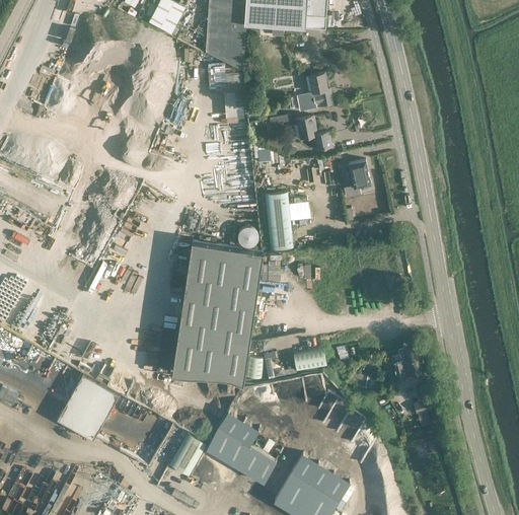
[(171,34),(186,7),(171,0),(160,0),(149,22),(171,34)]
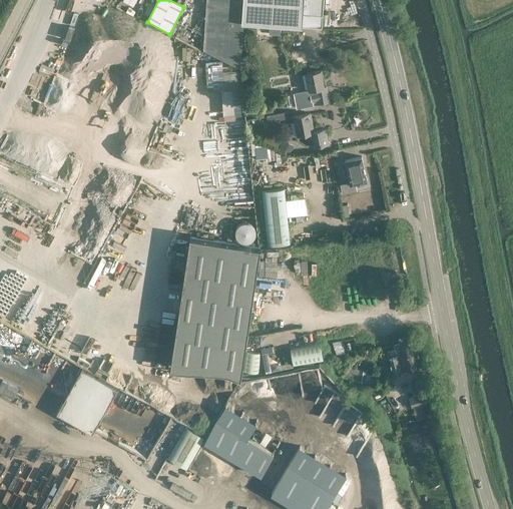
[(243,26),(241,26),(242,20),(240,20),(241,2),(231,1),(231,0),(206,0),(202,52),(239,70),(243,26)]
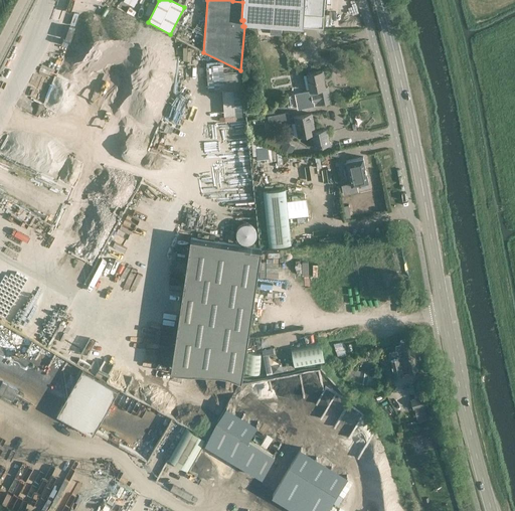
[(244,0),(243,20),(242,26),(244,26),(304,30),(323,32),(324,18),(325,0),(244,0)]
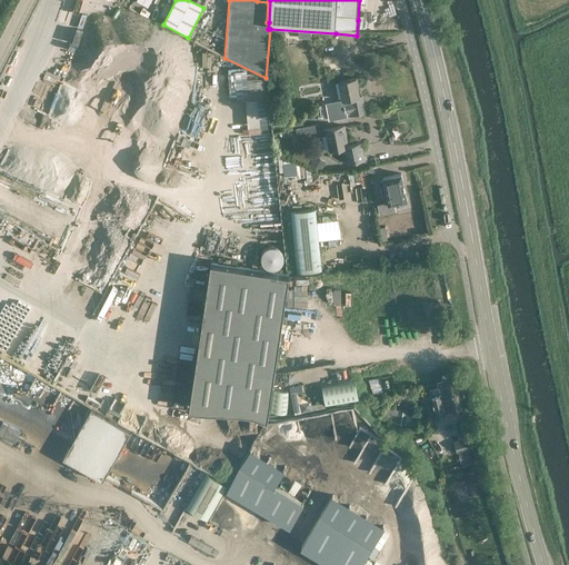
[(266,82),(248,83),(249,102),(268,101),(266,82)]
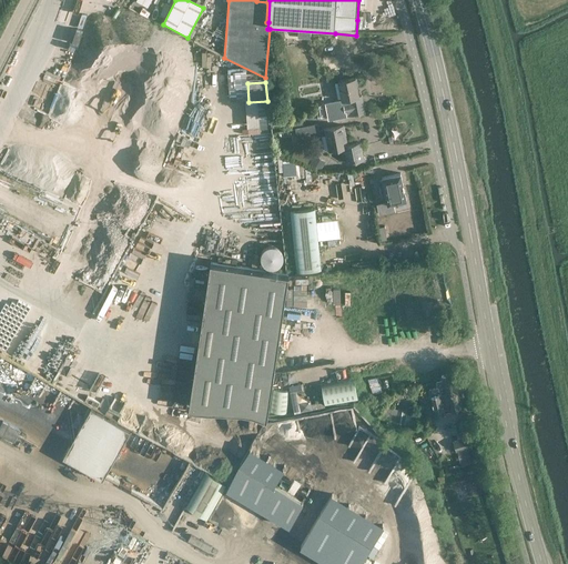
[(358,100),(356,90),(357,90),(356,82),(338,86),(342,104),(325,107),(328,123),(364,117),(361,100),(358,100)]
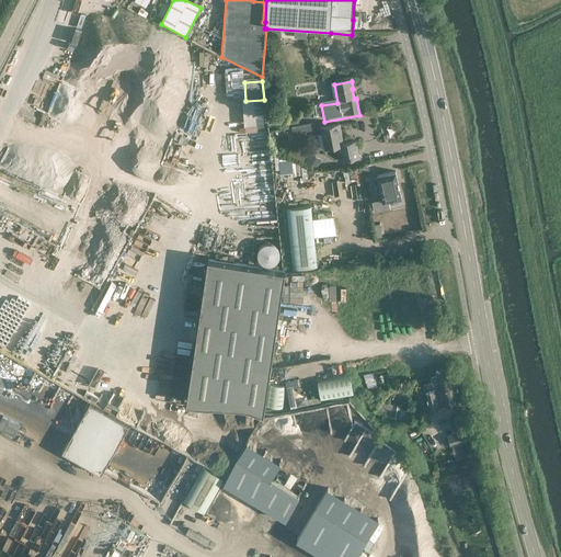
[(266,100),(264,100),(245,101),(242,101),(244,129),(258,128),(258,131),(267,129),(266,100)]
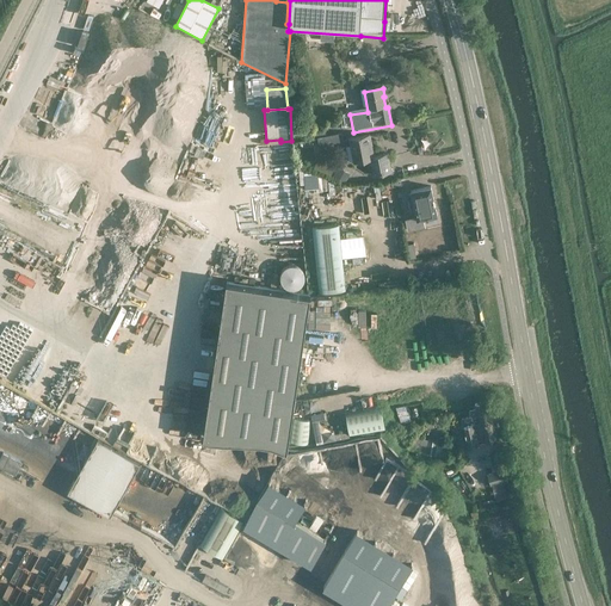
[(322,149),(345,146),(344,136),(320,141),(321,148),(322,149)]
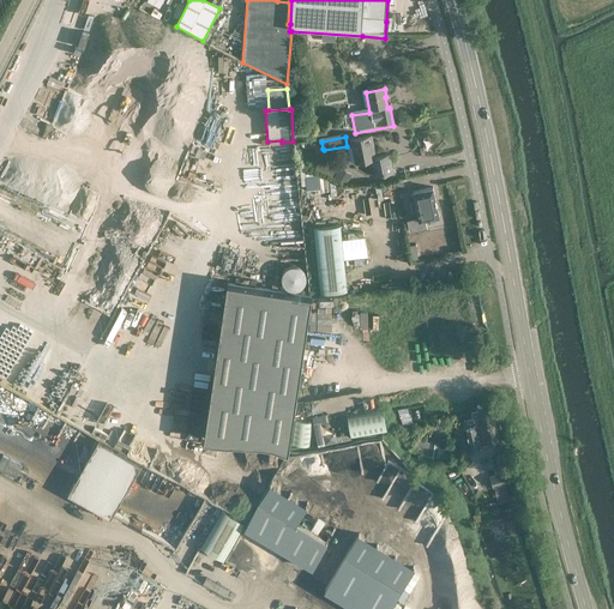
[(377,161),(372,139),(351,143),(355,167),(373,164),(375,180),(393,176),(391,158),(377,161)]
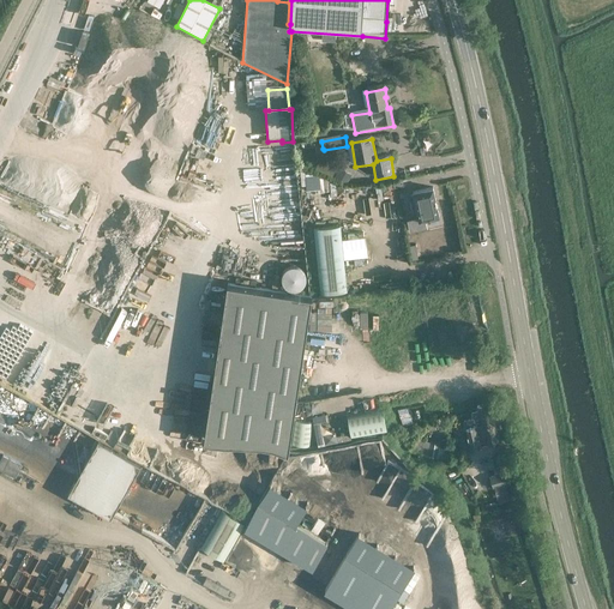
[(351,180),(341,174),(336,182),(347,188),(351,180)]
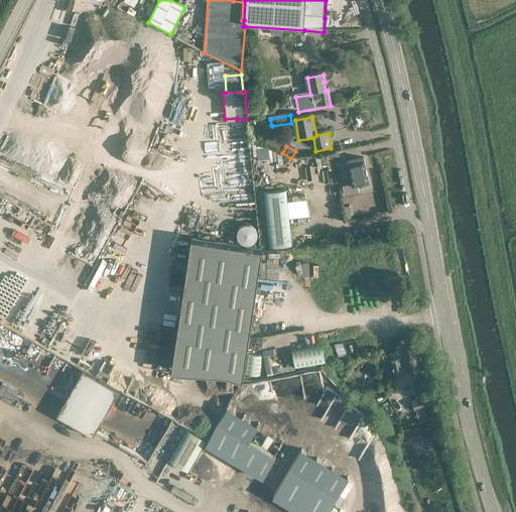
[(369,185),(364,160),(347,164),(352,186),(342,188),(345,199),(359,196),(358,187),(369,185)]
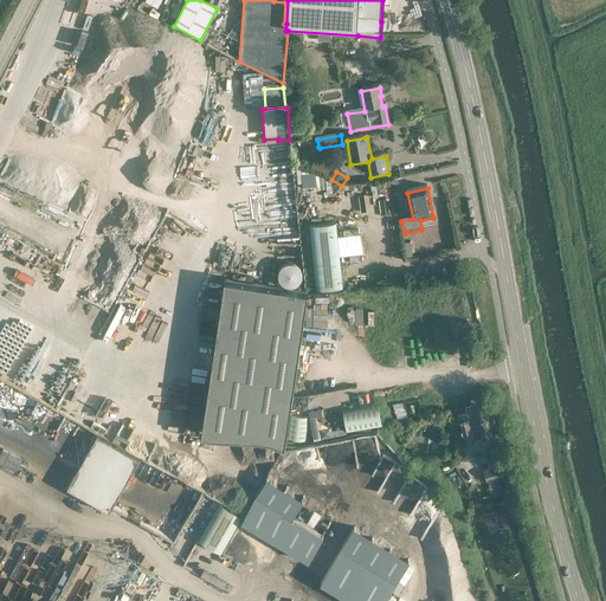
[(310,228),(317,293),(342,291),(335,226),(310,228)]
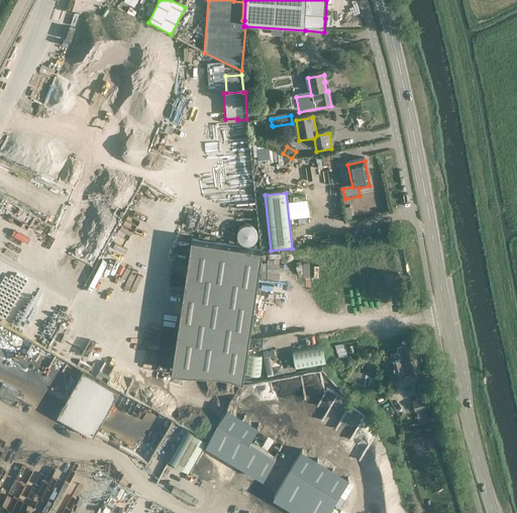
[(192,241),(172,375),(243,385),(263,251),(192,241)]
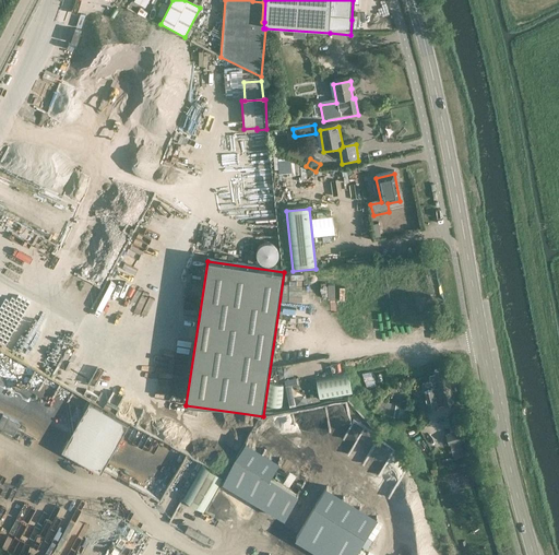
[(454,405),(445,372),(435,375),(436,379),(429,380),(430,387),(431,387),(433,397),(435,397),(437,402),(436,403),(437,410),(454,405)]
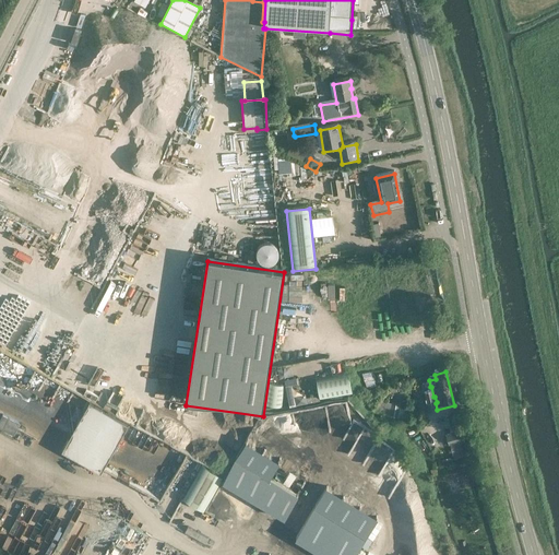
[(349,375),(317,381),(321,405),(354,400),(349,375)]
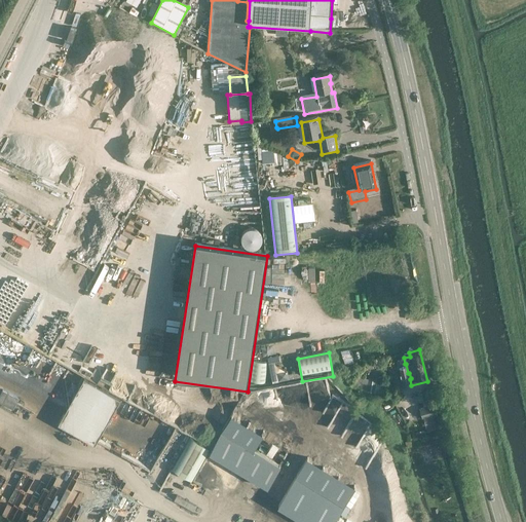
[(340,355),(345,369),(353,366),(349,352),(340,355)]
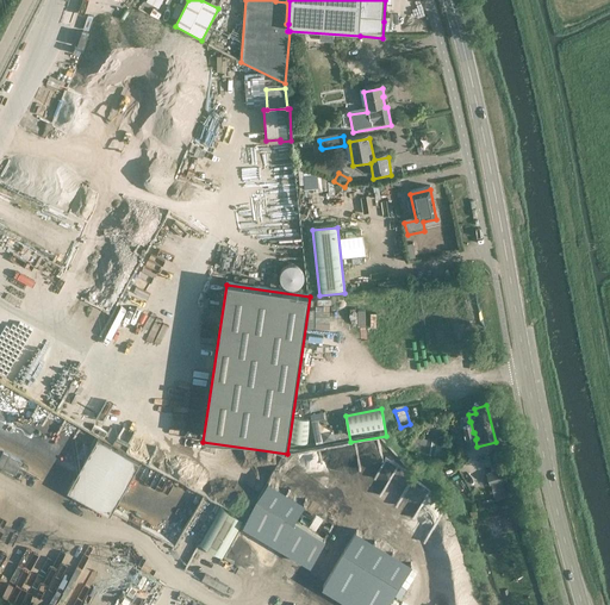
[(311,419),(312,425),(313,425),(316,448),(323,447),(322,436),(319,424),(327,423),(325,416),(311,419)]
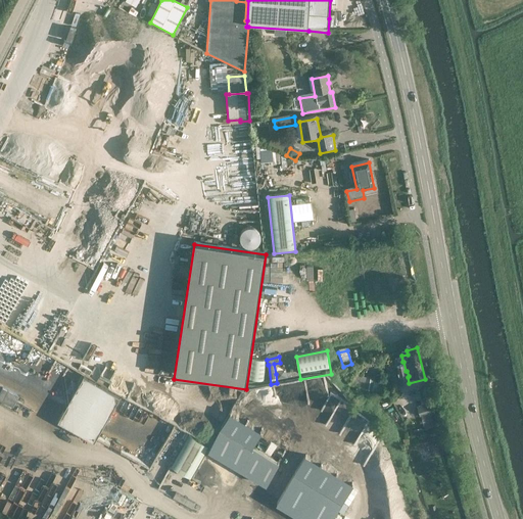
[(267,364),(250,362),(247,383),(264,385),(267,364)]
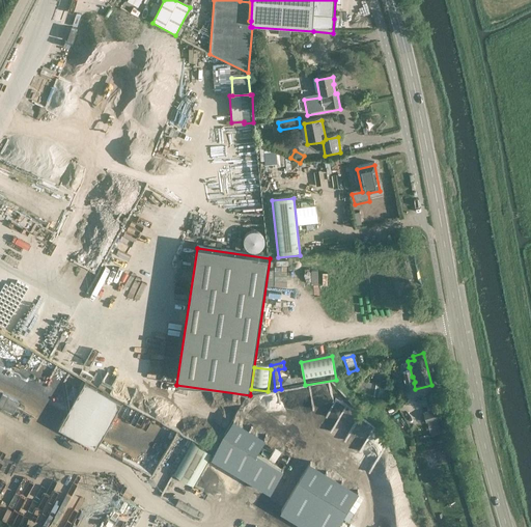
[(410,367),(409,367),(401,368),(408,391),(415,389),(414,383),(415,382),(413,377),(412,377),(410,367)]
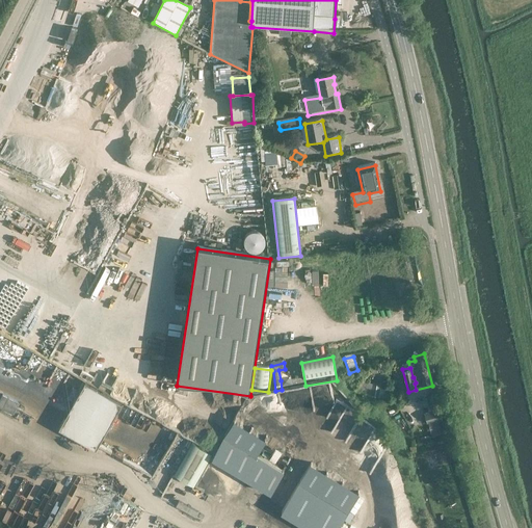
[(373,387),(360,385),(357,395),(365,396),(365,397),(370,398),(370,400),(387,402),(388,394),(379,393),(380,389),(380,387),(373,386),(373,387)]
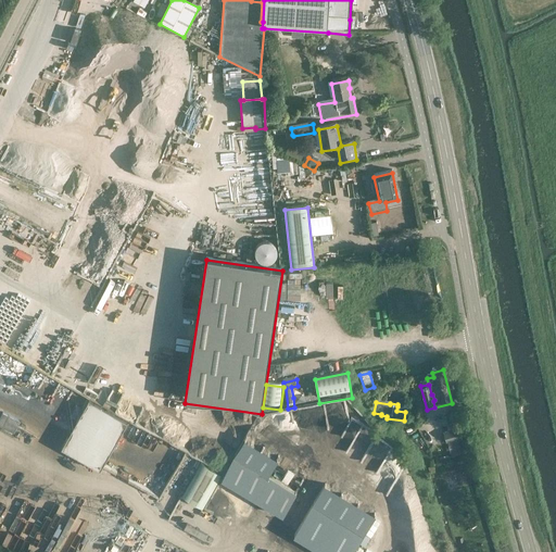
[(101,474),(128,425),(89,403),(62,451),(101,474)]
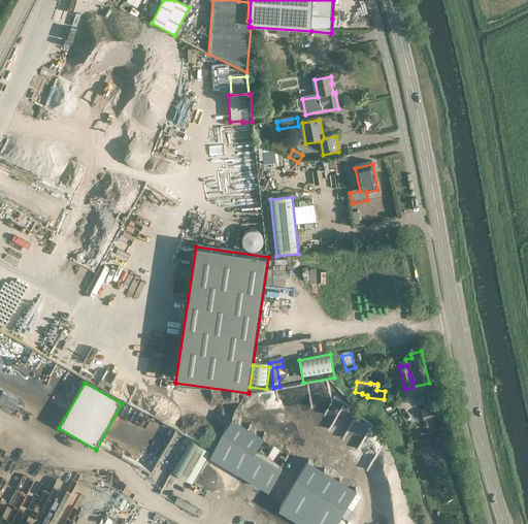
[(390,405),(398,403),(396,394),(388,396),(390,405)]
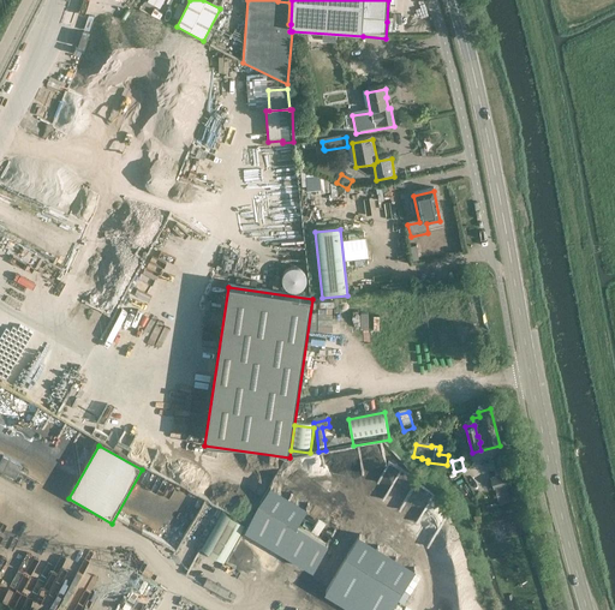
[(0,474),(16,483),(22,470),(3,460),(0,465),(0,474)]
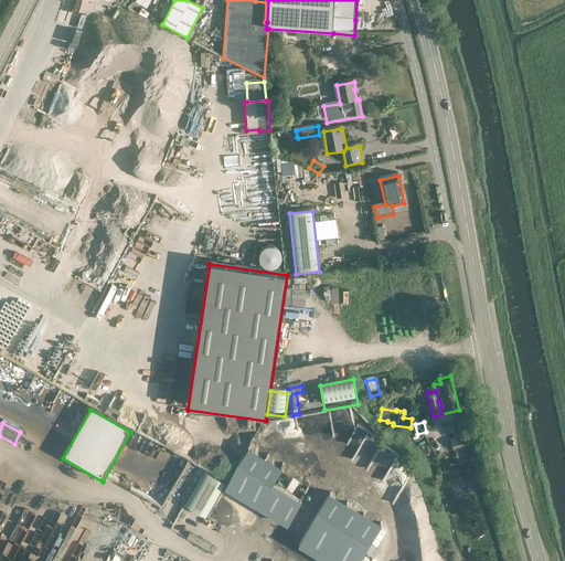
[(473,464),(469,448),(467,438),(451,443),(452,445),(450,446),(452,453),(455,453),(457,461),(466,458),(468,465),(473,464)]
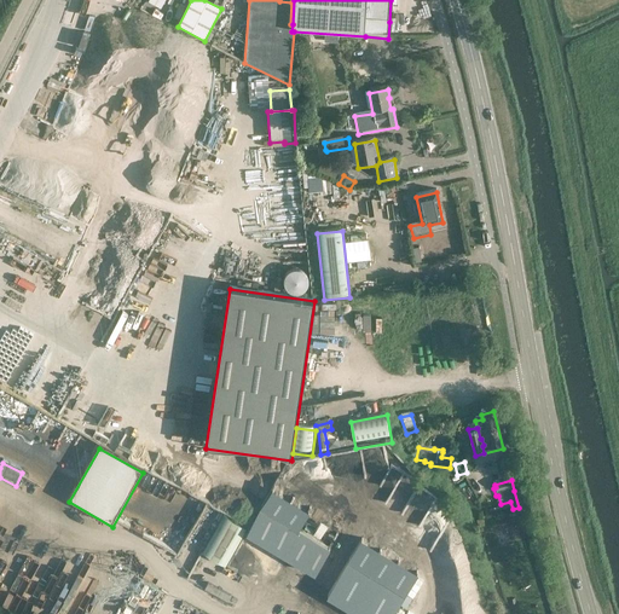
[(278,499),(252,543),(318,581),(333,557),(304,540),(314,521),(278,499)]
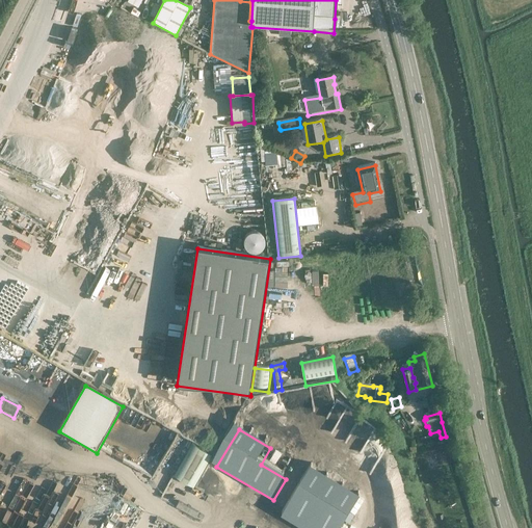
[(193,489),(211,458),(192,448),(176,478),(193,489)]
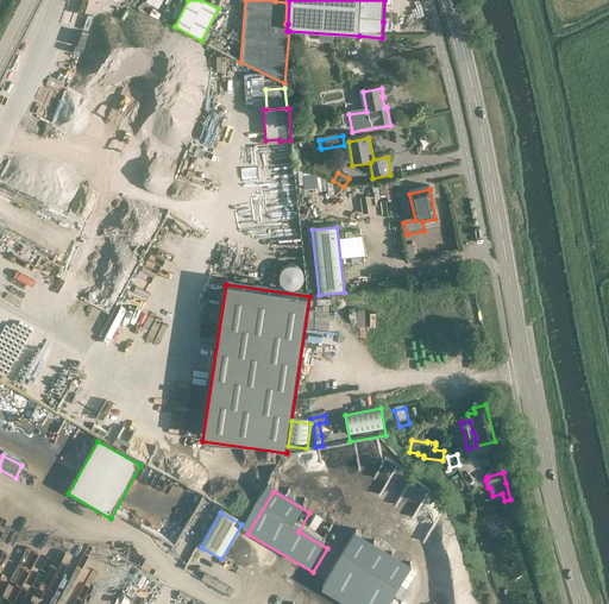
[(388,603),(410,567),(356,534),(321,591),(341,603),(388,603)]
